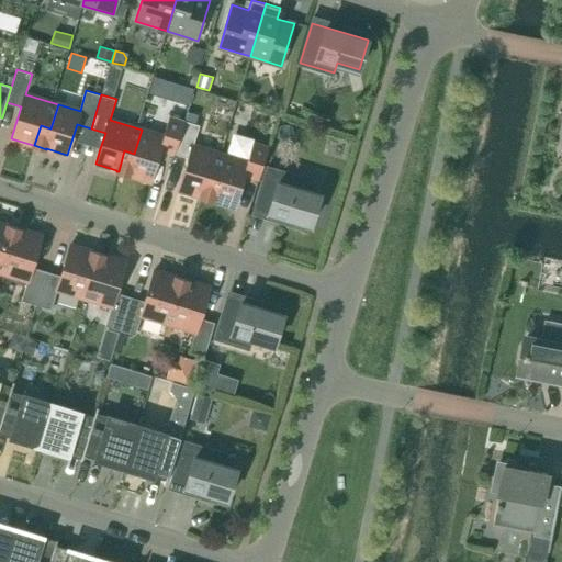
[(164,136),(142,130),(134,154),(124,150),(119,171),(130,175),(152,181),(160,150),(175,155),(186,121),(188,111),(191,102),(176,98),(170,116),(164,136)]
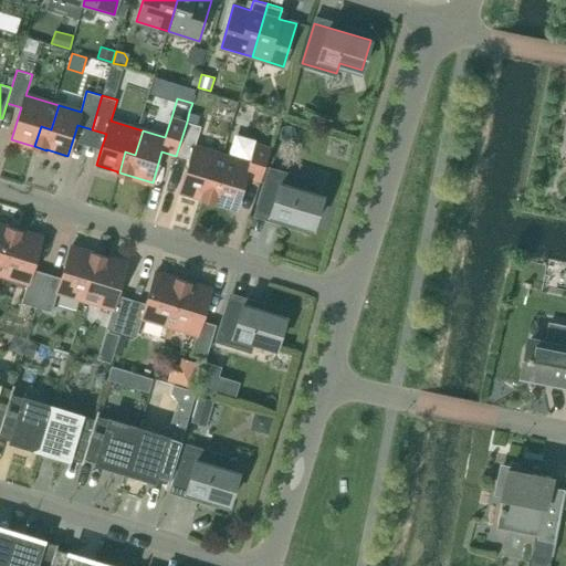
[(189,112),(187,122),(189,123),(197,125),(199,115),(192,113),(189,112)]
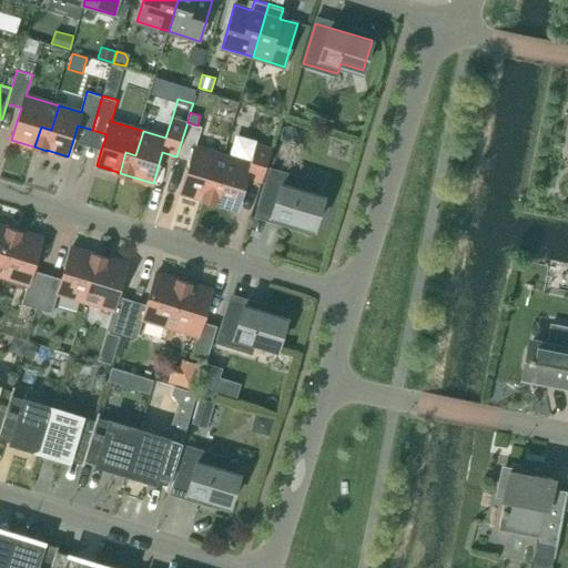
[(181,192),(203,198),(203,199),(204,199),(211,179),(221,182),(229,158),(196,148),(202,127),(199,125),(198,125),(190,123),(188,122),(176,156),(191,161),(181,192)]
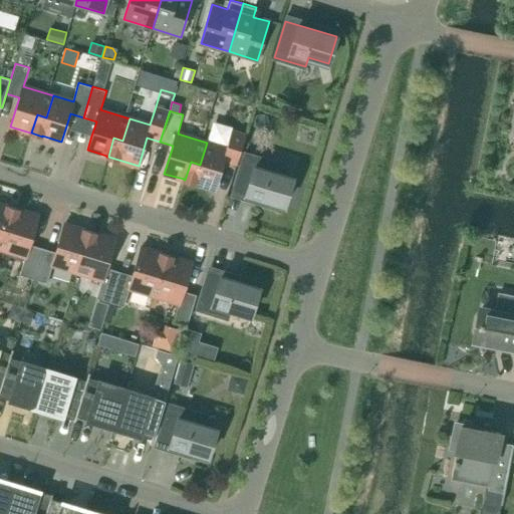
[(200,165),(191,162),(185,180),(195,184),(196,183),(215,190),(224,161),(237,165),(247,134),(233,130),(227,149),(207,143),(200,165)]
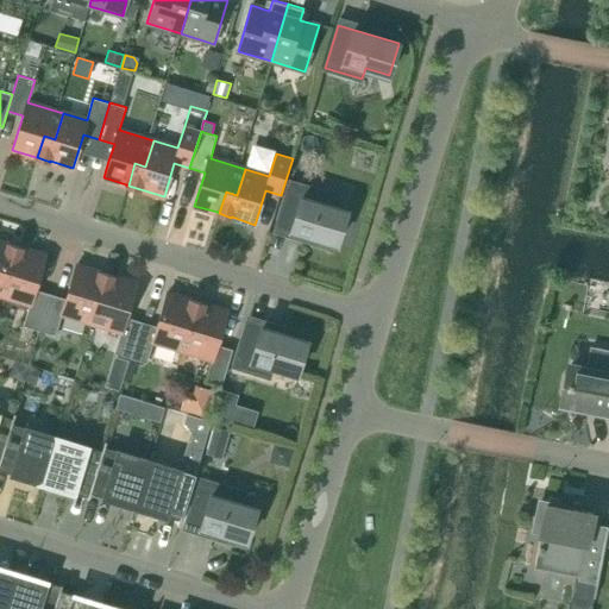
[(326,249),(328,240),(338,244),(347,212),(324,203),(326,193),(289,182),(276,225),(274,232),(326,249)]
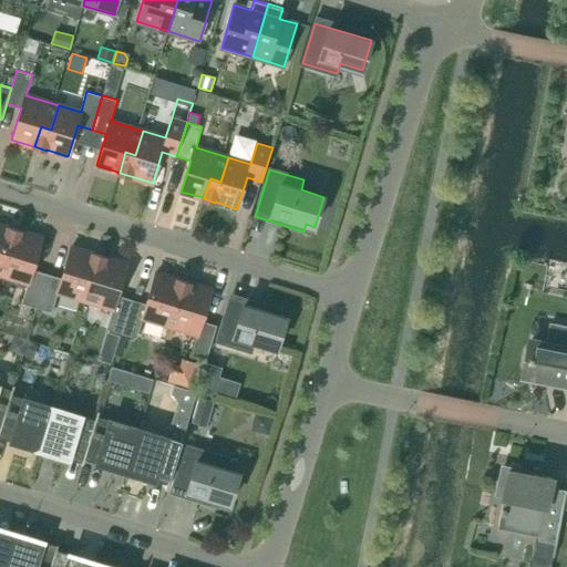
[(0,258),(3,248),(13,251),(20,230),(8,227),(0,225),(0,258)]
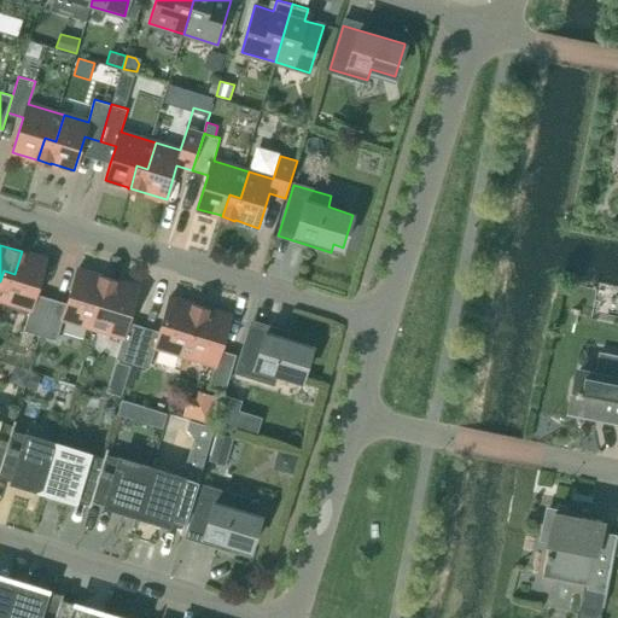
[(15,274),(4,270),(0,281),(0,297),(31,308),(24,331),(40,336),(51,298),(36,293),(46,260),(23,252),(22,251),(15,274)]
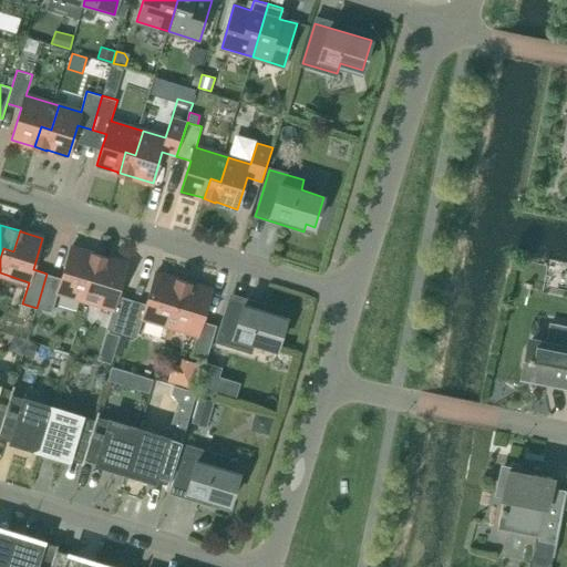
[(62,278),(47,274),(37,308),(52,312),(59,291),(81,298),(89,274),(98,277),(104,257),(93,254),(71,247),(62,278)]
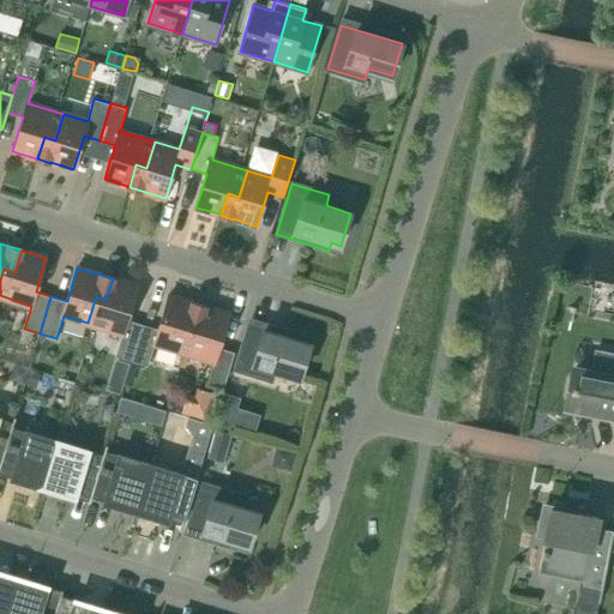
[(106,300),(96,296),(88,323),(122,333),(115,356),(132,361),(143,325),(127,320),(138,286),(115,280),(115,278),(113,278),(106,300)]
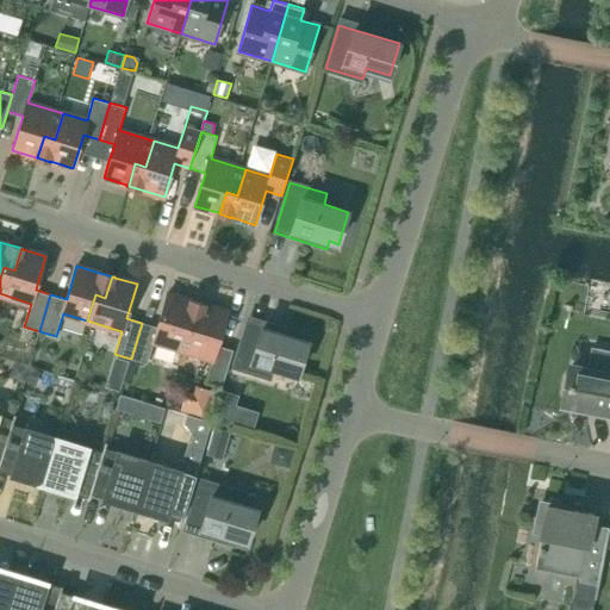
[(157,328),(142,323),(131,359),(148,363),(154,342),(178,349),(186,323),(197,325),(204,304),(191,300),(168,293),(157,328)]
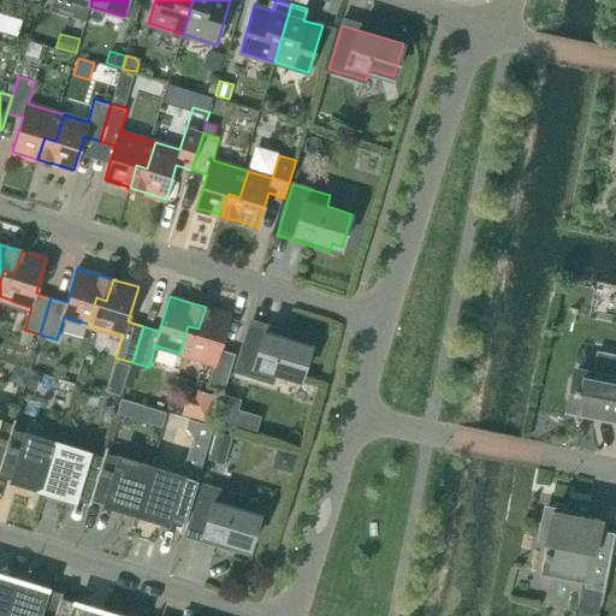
[(199,329),(188,326),(179,353),(214,363),(208,385),(224,391),(236,354),(220,349),(231,315),(207,308),(207,307),(206,307),(199,329)]
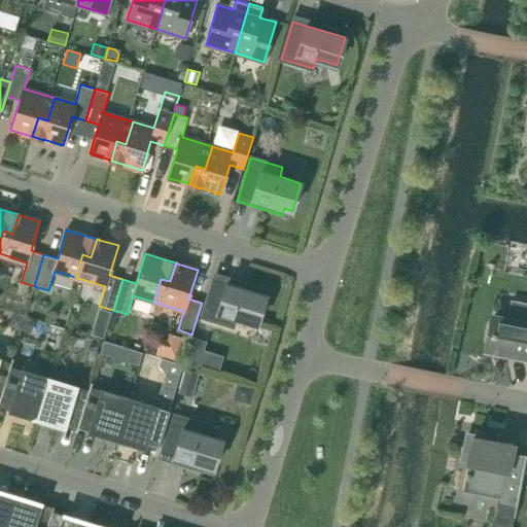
[(213,279),(202,316),(234,326),(237,316),(257,323),(267,295),(257,293),(213,279)]
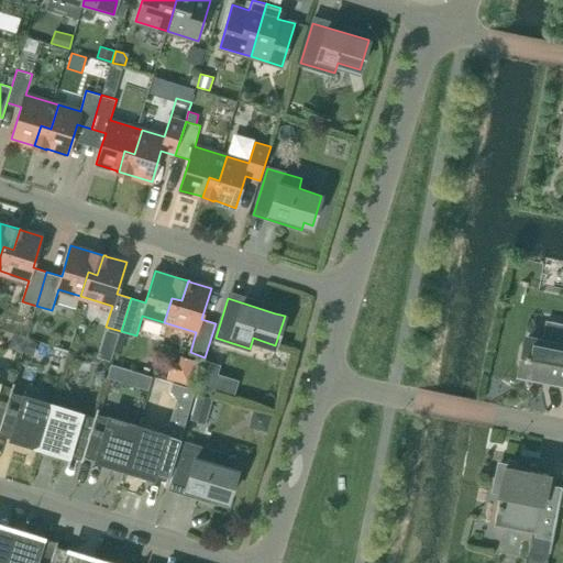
[(543,340),(530,338),(522,375),(562,382),(562,323),(547,321),(543,340)]
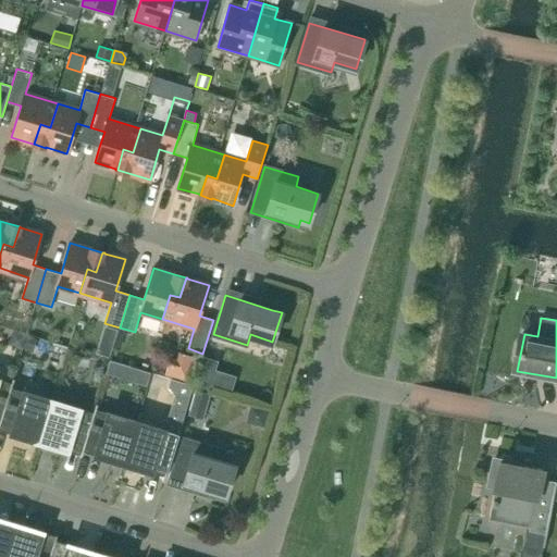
[(125,331),(120,329),(114,346),(120,347),(125,331)]
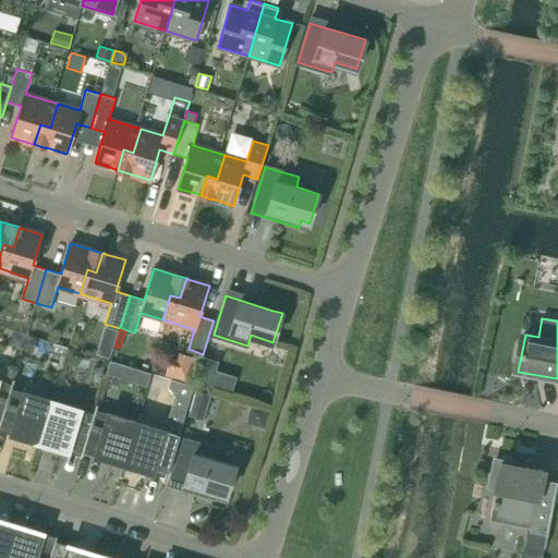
[(13,332),(9,346),(22,349),(25,336),(13,332)]
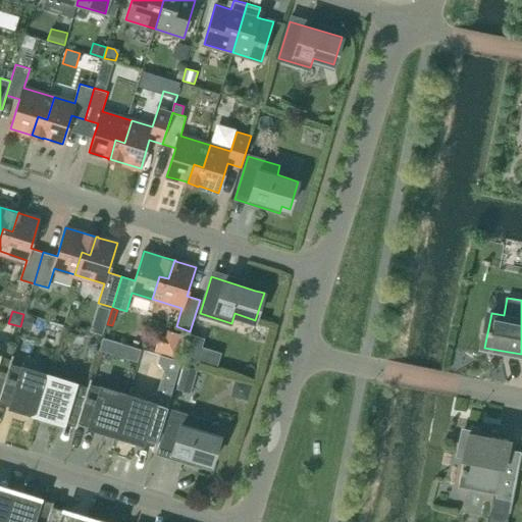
[(25,314),(21,326),(31,329),(35,317),(25,314)]
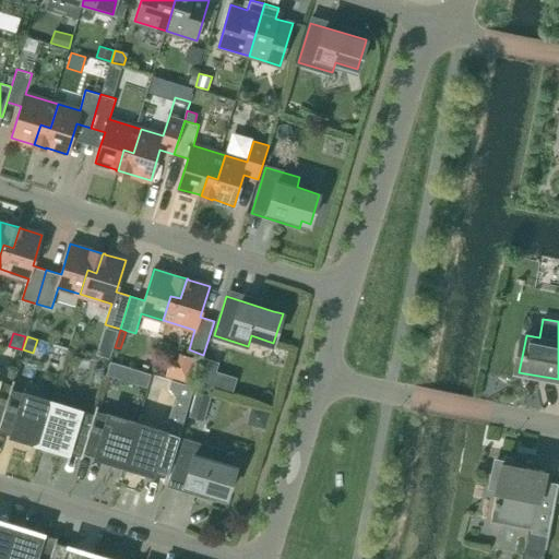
[(113,349),(99,345),(97,355),(109,359),(113,349)]
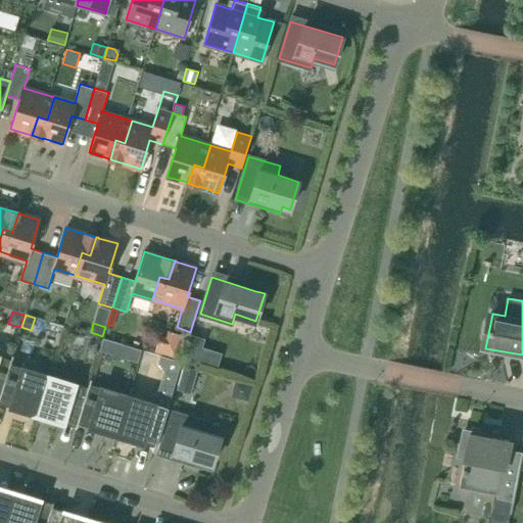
[(106,335),(101,354),(154,368),(159,348),(106,335)]
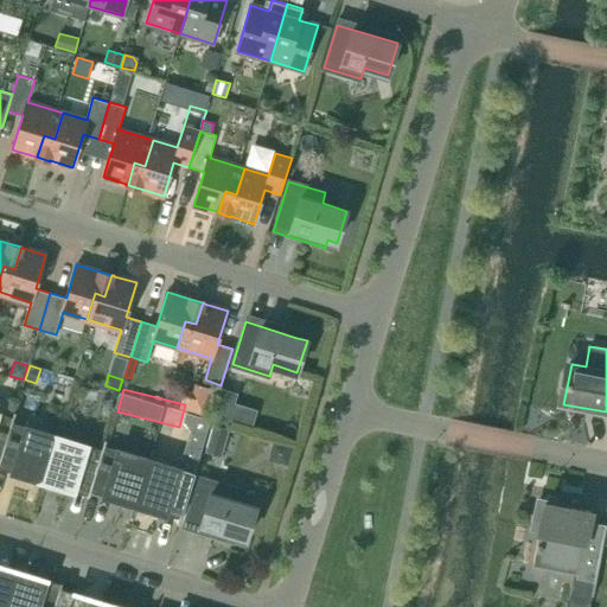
[(222,389),(212,417),(228,422),(228,419),(234,402),(236,393),(222,389)]
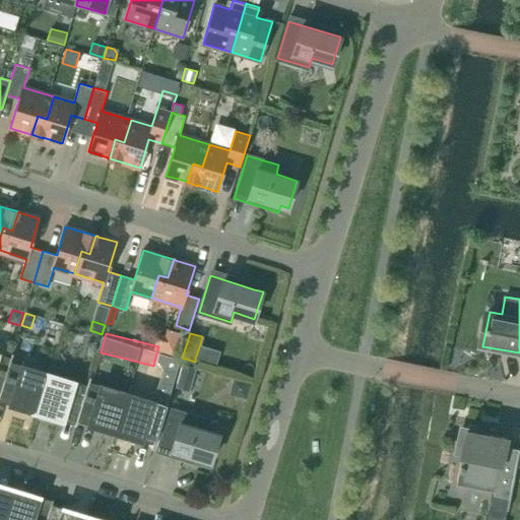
[(0,394),(13,352),(12,352),(11,358),(0,353),(0,394)]
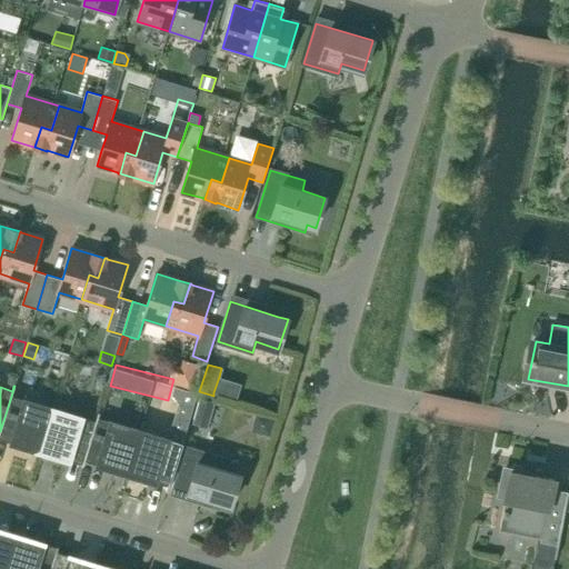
[(0,438),(40,451),(53,408),(12,396),(15,386),(0,431),(0,438)]
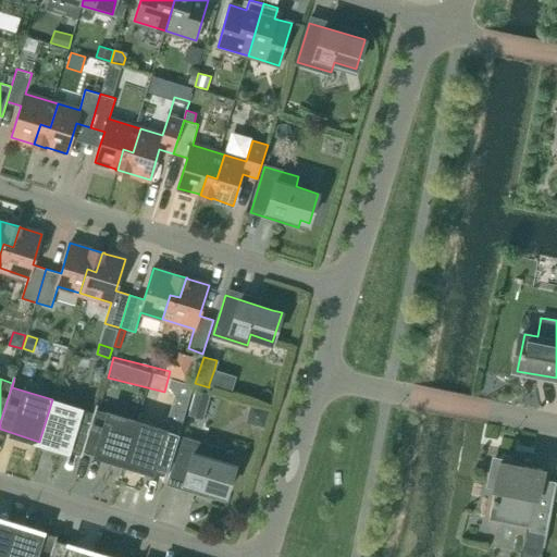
[(203,419),(211,393),(196,388),(188,415),(203,419)]
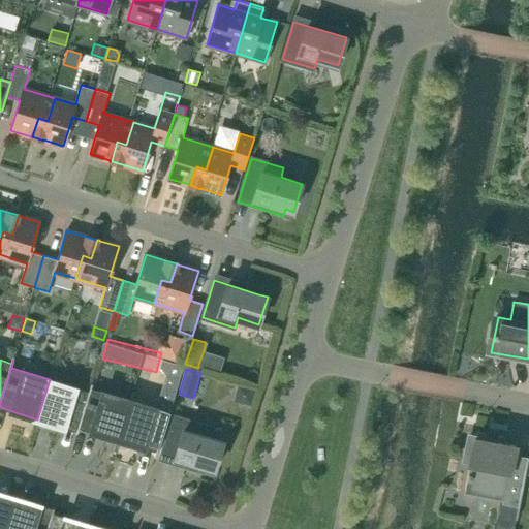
[(76,432),(76,433),(92,383),(91,383),(89,392),(50,379),(37,419),(76,431),(76,432)]
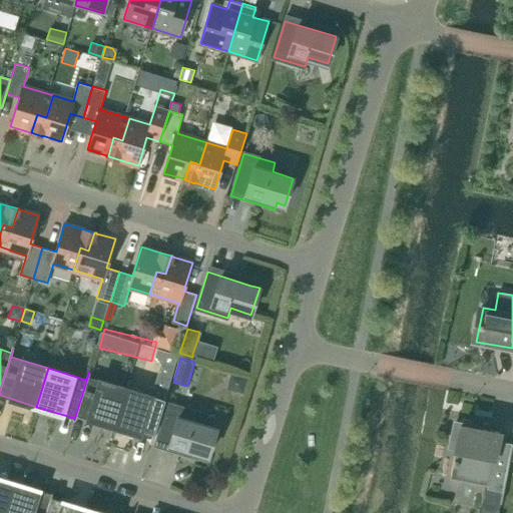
[(75,420),(77,415),(114,426),(126,388),(88,376),(90,372),(89,372),(74,420),(75,420)]
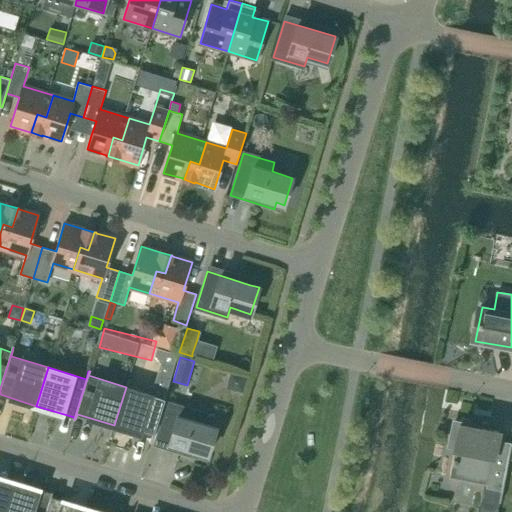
[(230,372),(230,376),(239,392),(242,392),(246,376),(230,372)]
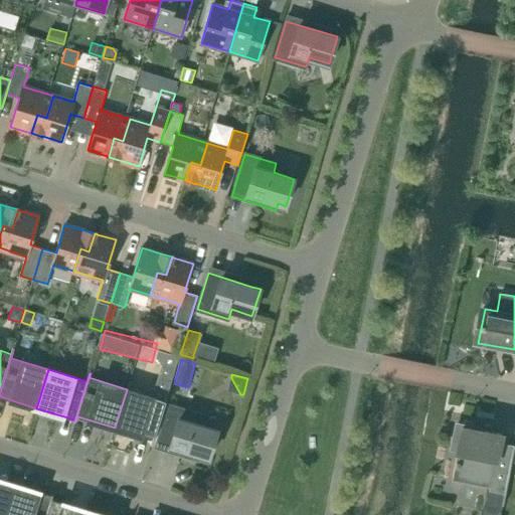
[(152,440),(151,444),(152,445),(167,396),(165,396),(164,401),(127,389),(115,427),(152,440)]
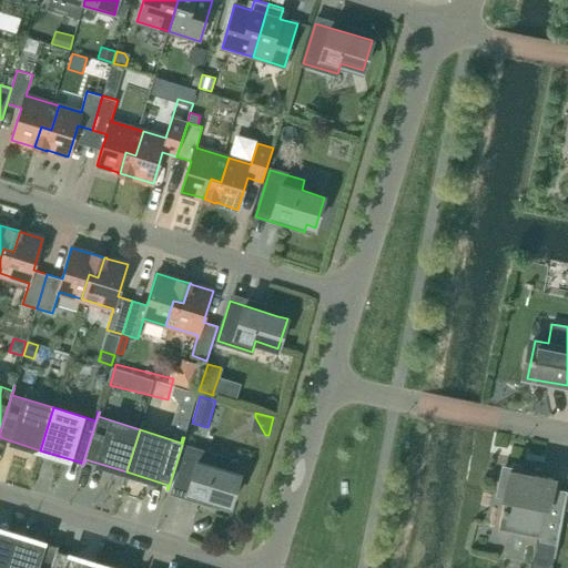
[(173,487),(231,504),(240,474),(217,467),(220,457),(185,447),(173,487)]
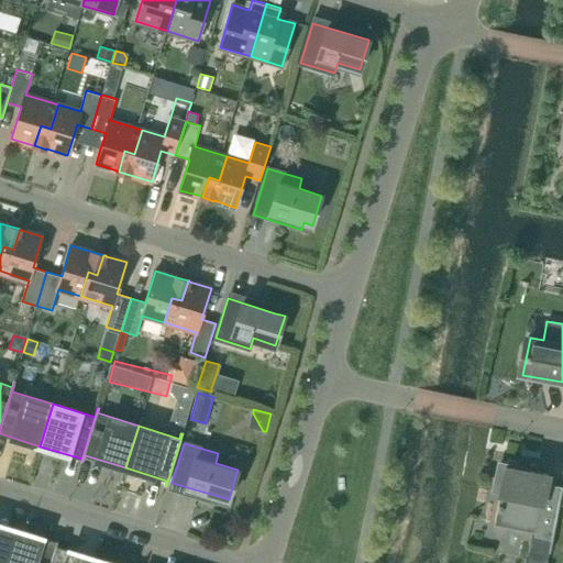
[(562,486),(547,484),(549,475),(530,472),(530,468),(497,462),(490,493),(499,495),(503,495),(497,523),(537,531),(534,537),(552,540),(549,553),(550,553),(562,489),(562,486)]
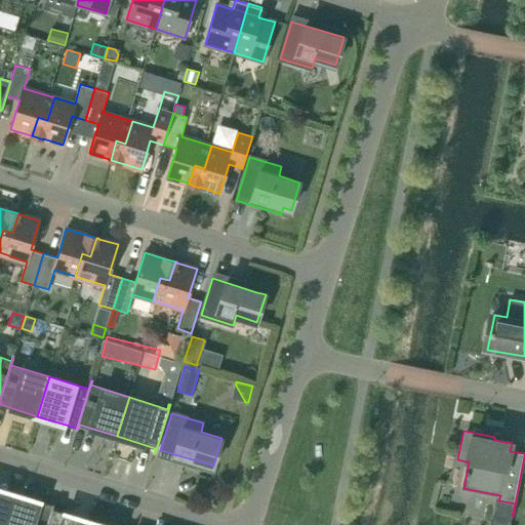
[(0,524),(4,524),(14,493),(0,488),(0,524)]
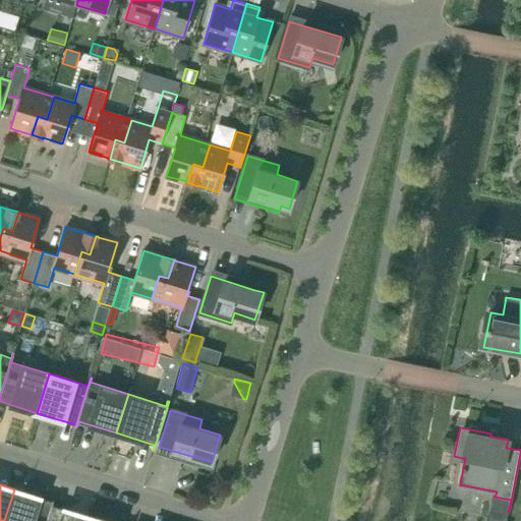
[(46,520),(53,500),(52,501),(14,489),(4,520),(46,520)]
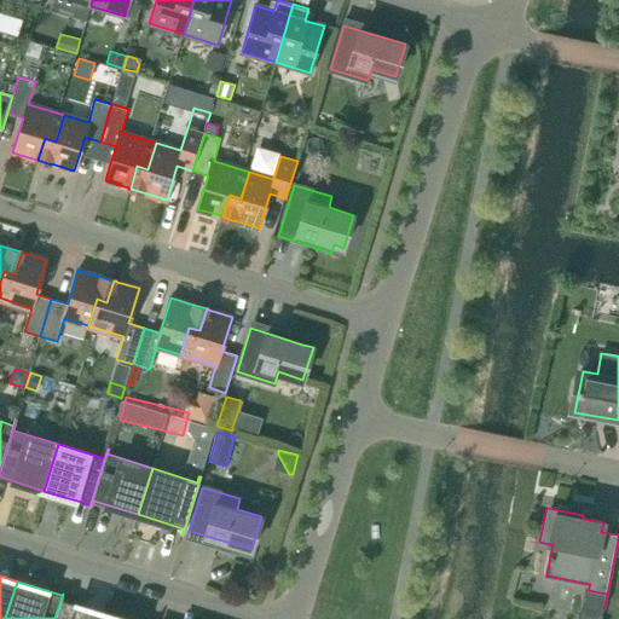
[(105,618),(108,614),(62,600),(64,595),(63,594),(55,618),(105,618)]
